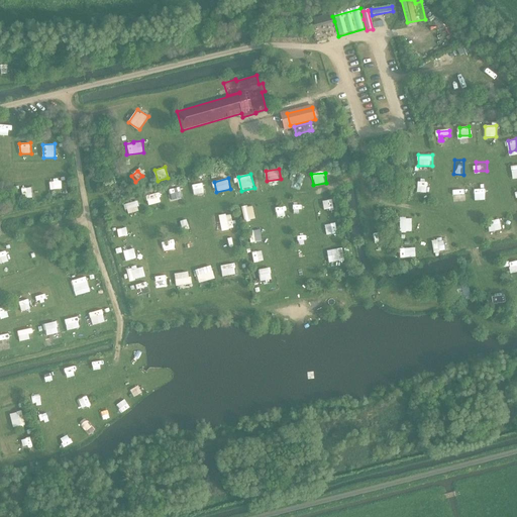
[(50,189),(63,188),(62,179),(49,180),(50,189)]
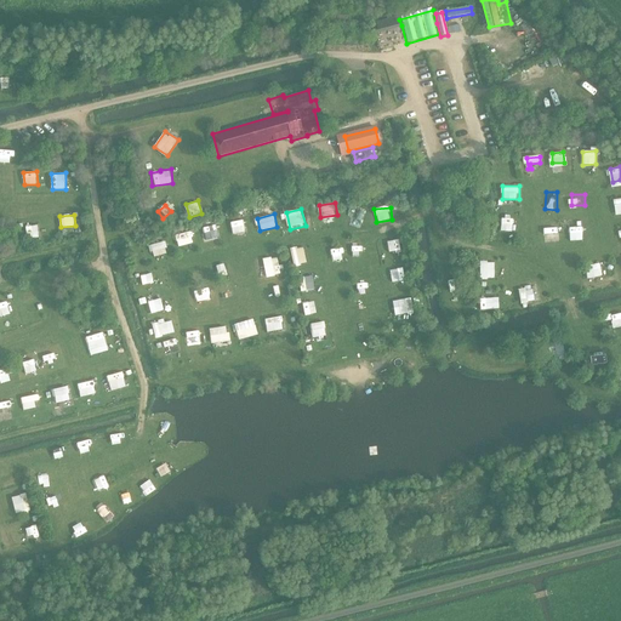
[(502,216),(501,231),(517,232),(517,224),(512,223),(512,216),(502,216)]
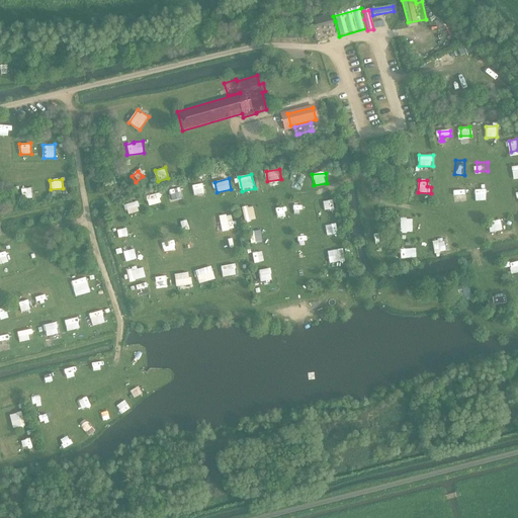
[(194,196),(206,195),(204,183),(192,184),(194,196)]
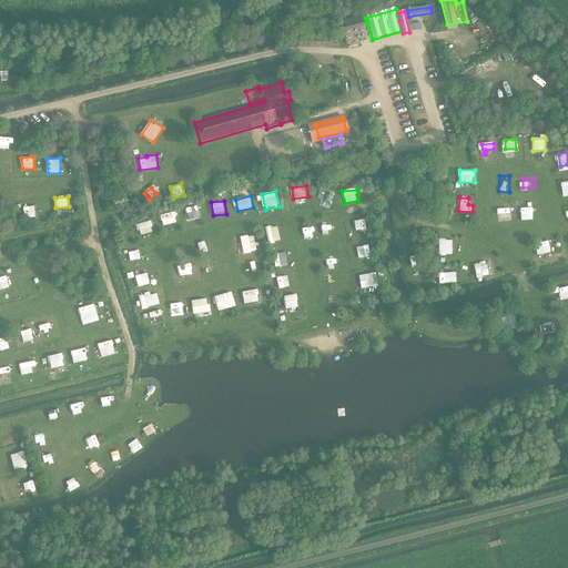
[(38,205),(26,205),(26,217),(39,216),(38,205)]
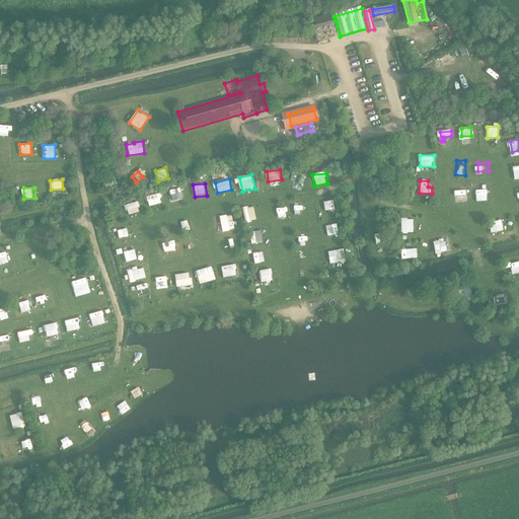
[(170,201),(184,199),(182,188),(169,190),(170,201)]
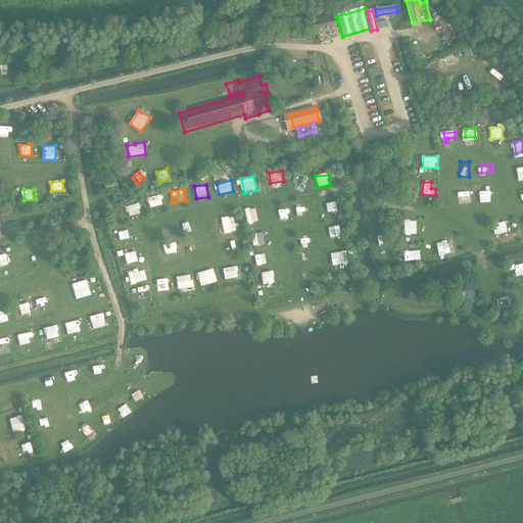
[(148,199),(152,208),(163,203),(160,194),(148,199)]
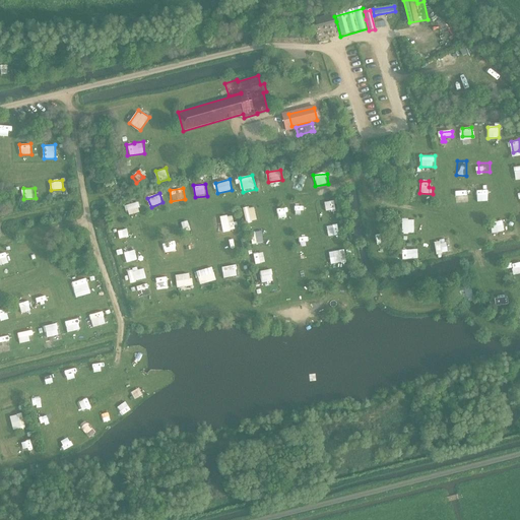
[(326,211),(335,211),(335,201),(325,201),(326,211)]
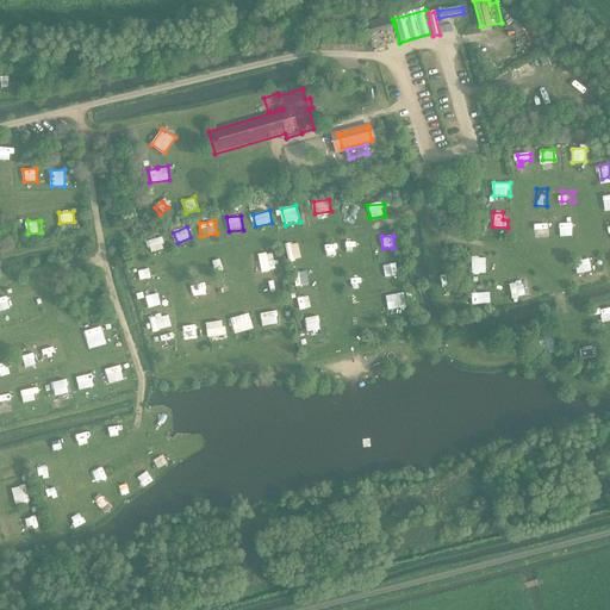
[(149,240),(150,250),(163,250),(163,240),(149,240)]
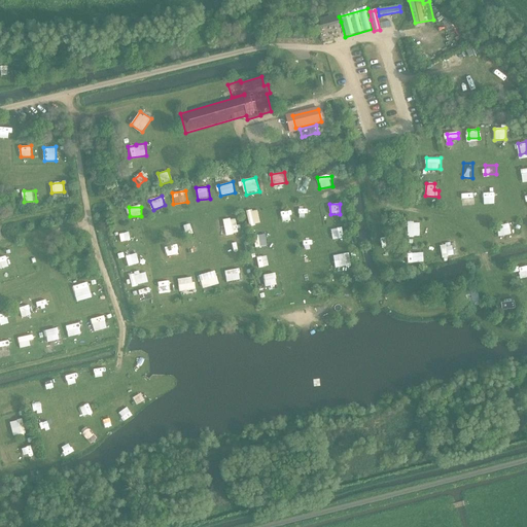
[(248,223),(259,223),(259,211),(249,210),(248,223)]
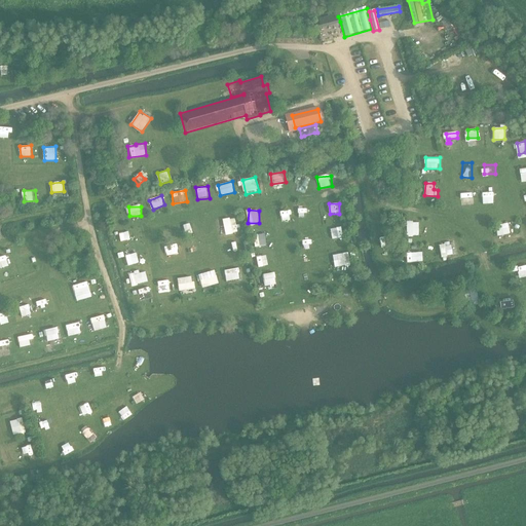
[(235,217),(223,219),(226,234),(237,232),(235,217)]
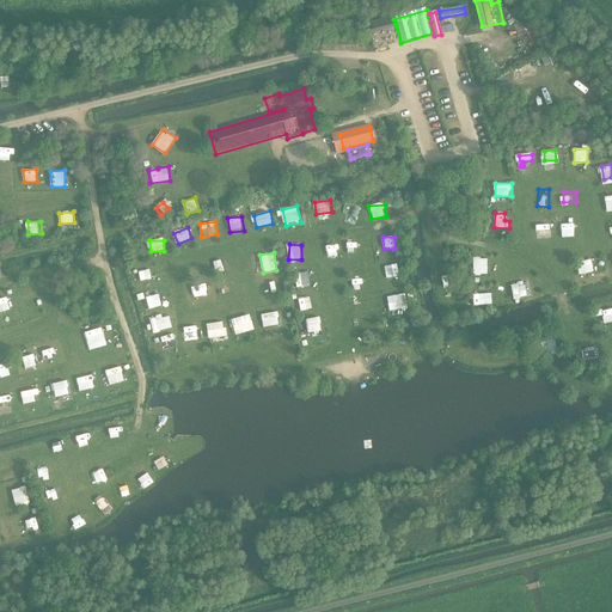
[(473,258),(475,274),(487,274),(487,258),(473,258)]
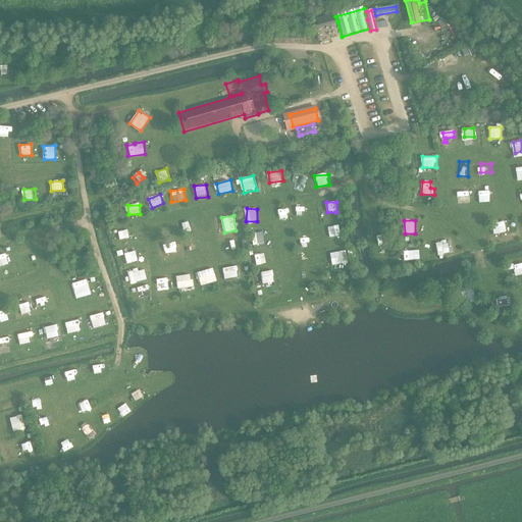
[(506,222),(498,223),(500,233),(508,231),(506,222)]
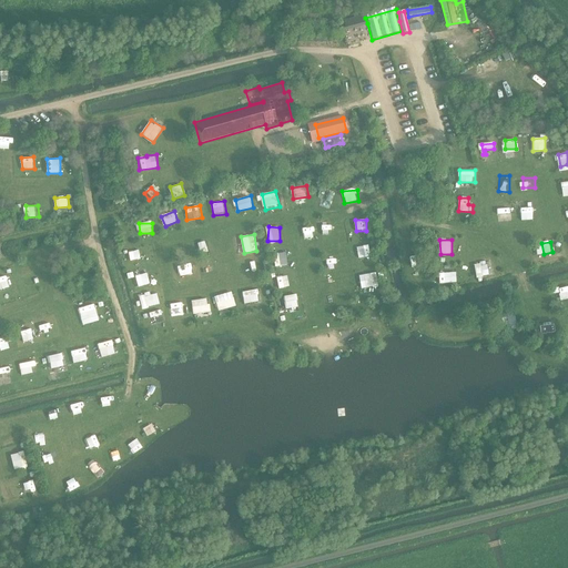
[(357,247),(361,259),(372,256),(368,244),(357,247)]
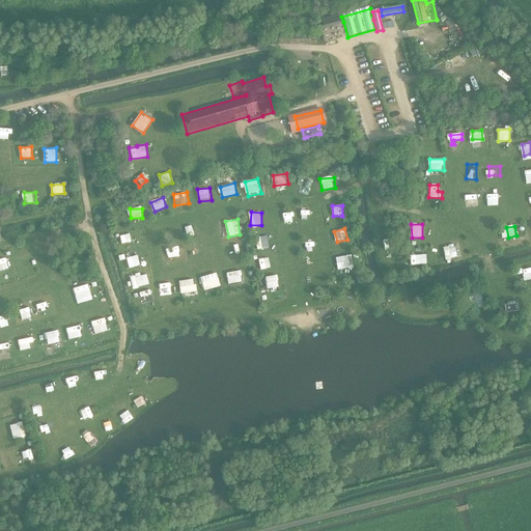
[(135,234),(120,236),(121,246),(136,243),(135,234)]
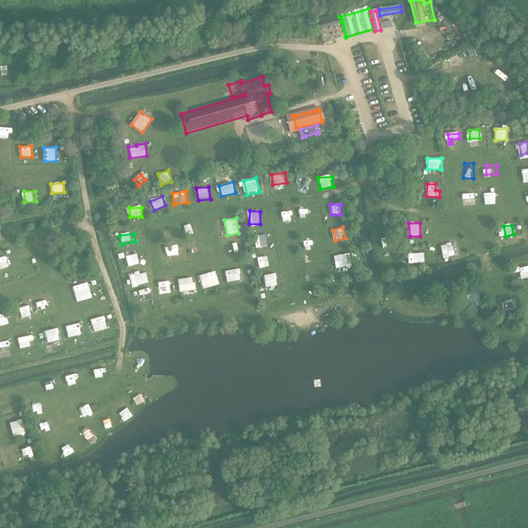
[(256,235),(256,246),(267,246),(267,235),(256,235)]
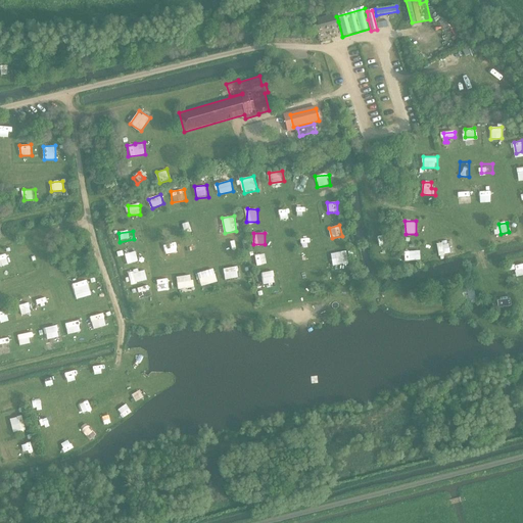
[(189,239),(191,248),(199,246),(198,238),(189,239)]
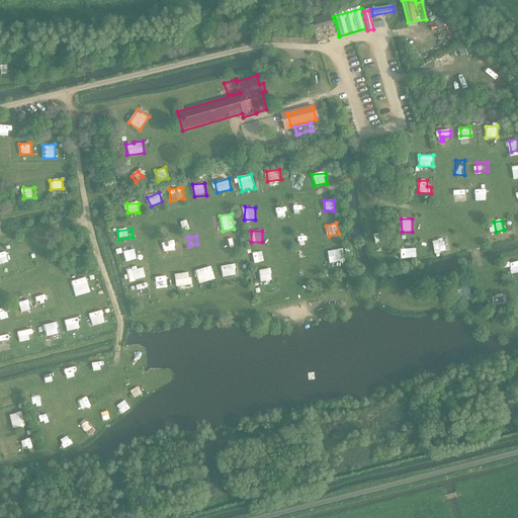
[(309,236),(300,237),(303,246),(311,244),(309,236)]
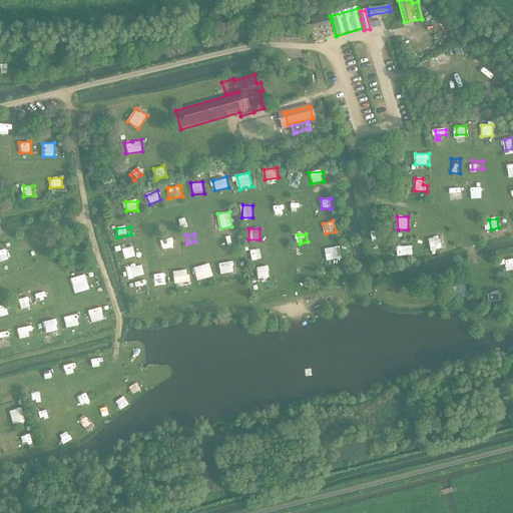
[(288,235),(279,235),(280,249),(288,249),(288,235)]
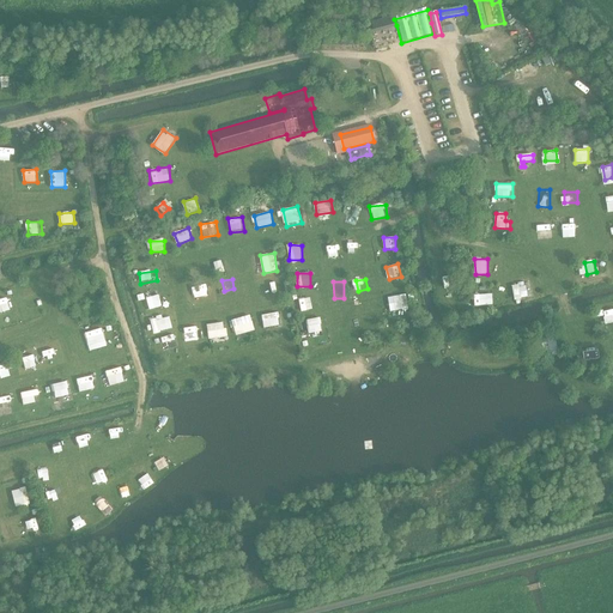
[(525,283),(514,284),(515,298),(533,297),(532,284),(525,285),(525,283)]
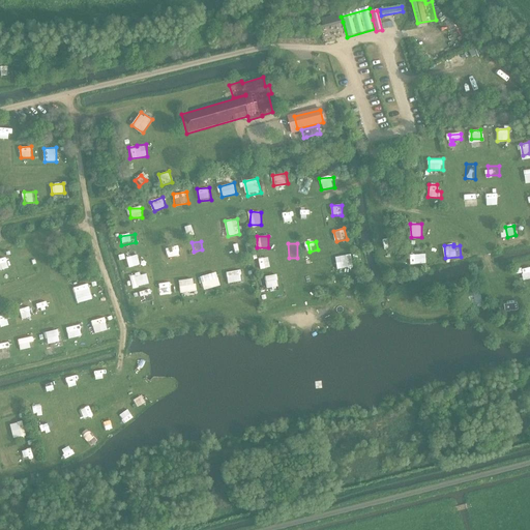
[(163,249),(164,262),(176,260),(174,247),(163,249)]
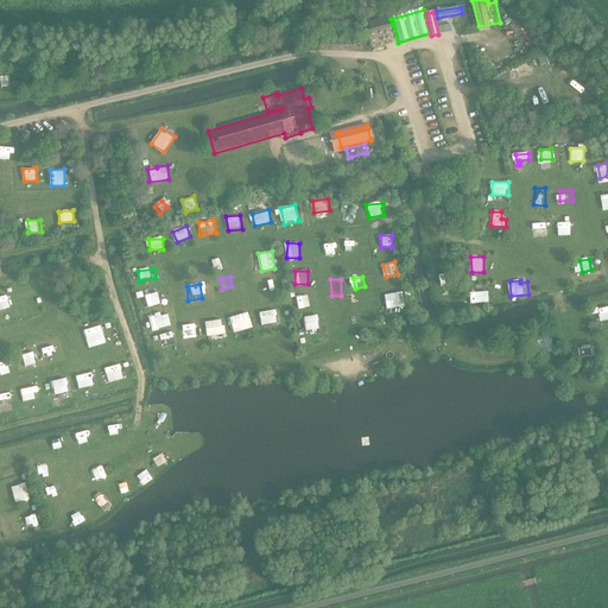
[(473,303),(486,303),(485,289),(472,290),(473,303)]
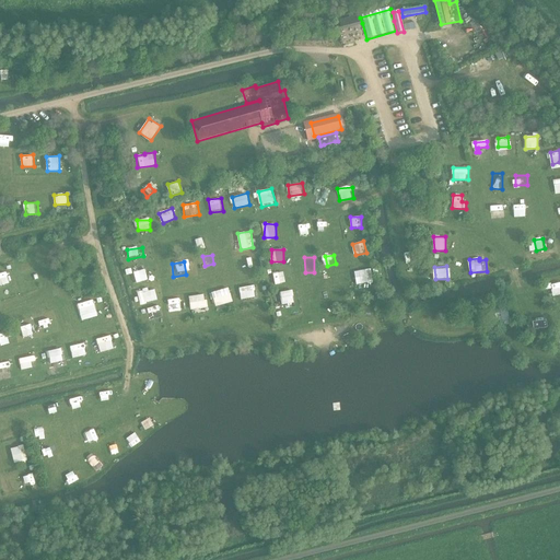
[(152,279),(150,267),(135,270),(137,282),(152,279)]
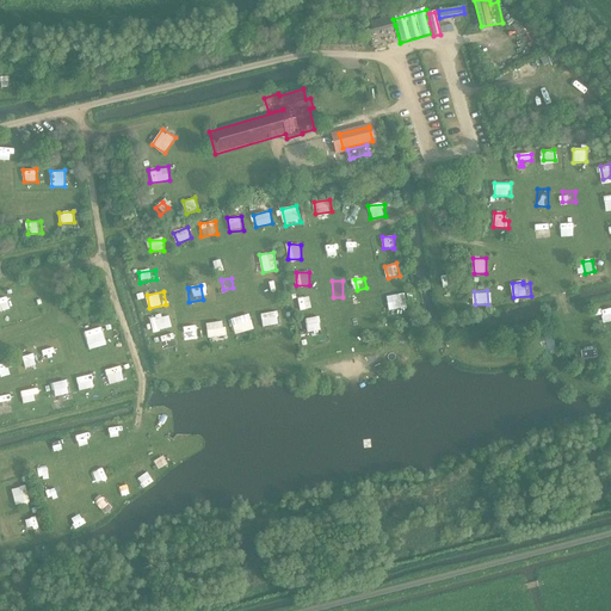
[(397,314),(409,310),(405,292),(393,296),(397,314)]
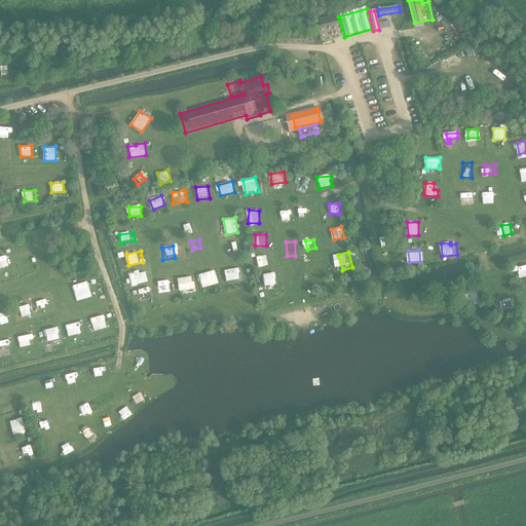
[(258,255),(259,264),(269,263),(268,254),(258,255)]
